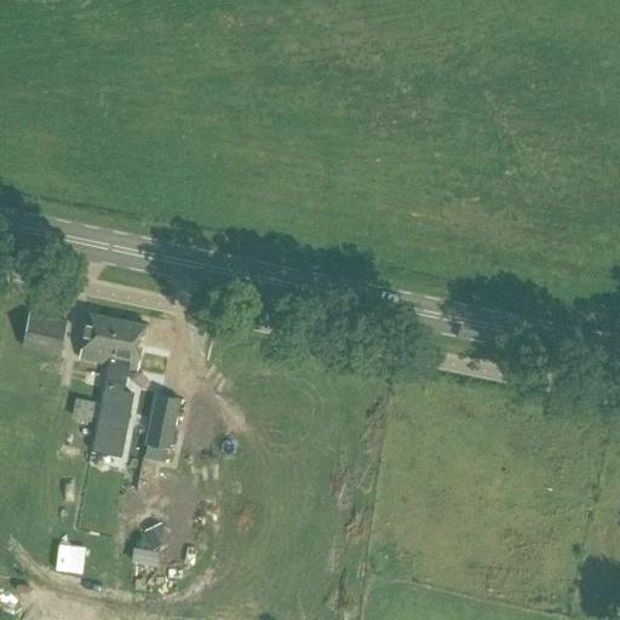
[(59,356),(67,321),(29,314),(22,348),(59,356)]
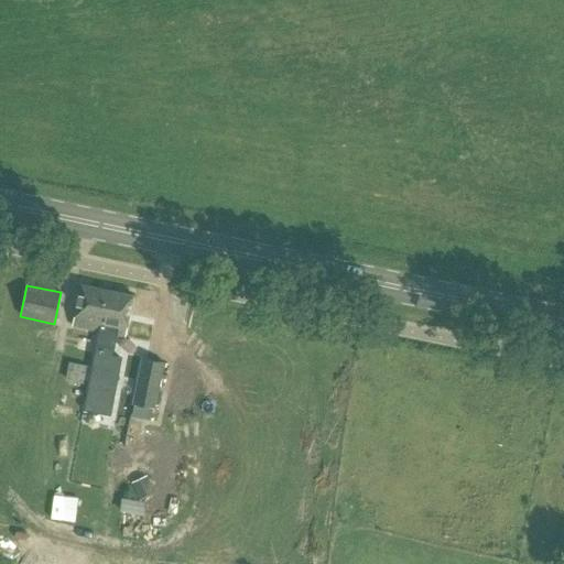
[(99,333),(107,291),(82,285),(73,327),(99,333)]
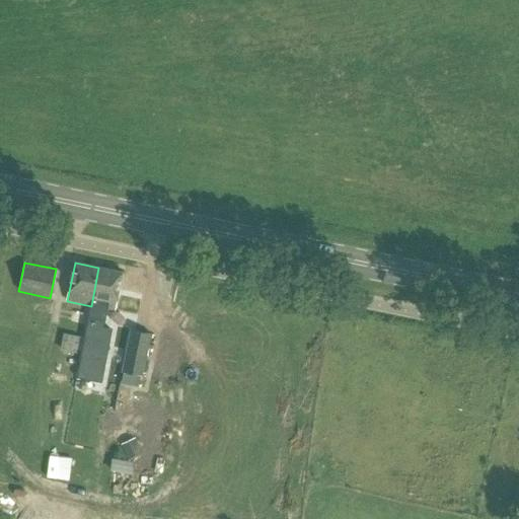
[(91,306),(76,378),(100,384),(112,330),(102,328),(106,309),(115,311),(123,273),(98,268),(91,306)]
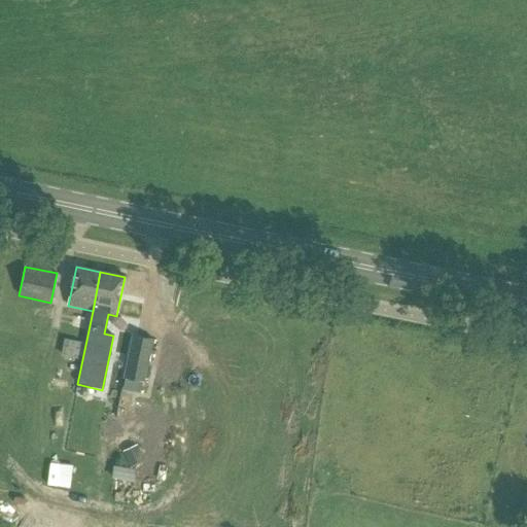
[(132,336),(120,334),(117,349),(129,351),(124,377),(144,382),(153,339),(132,335),(132,336)]
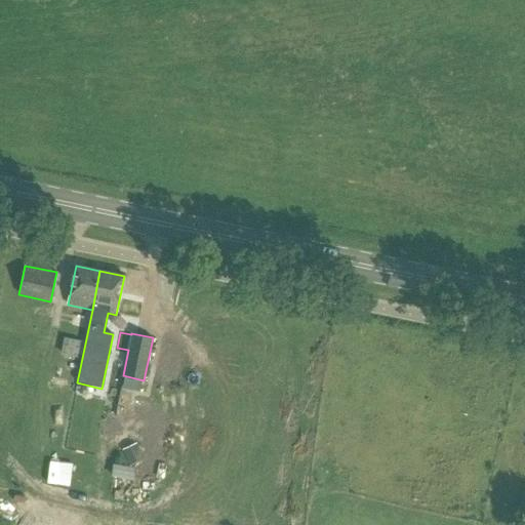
[(144,458),(136,443),(122,449),(130,466),(144,458)]
